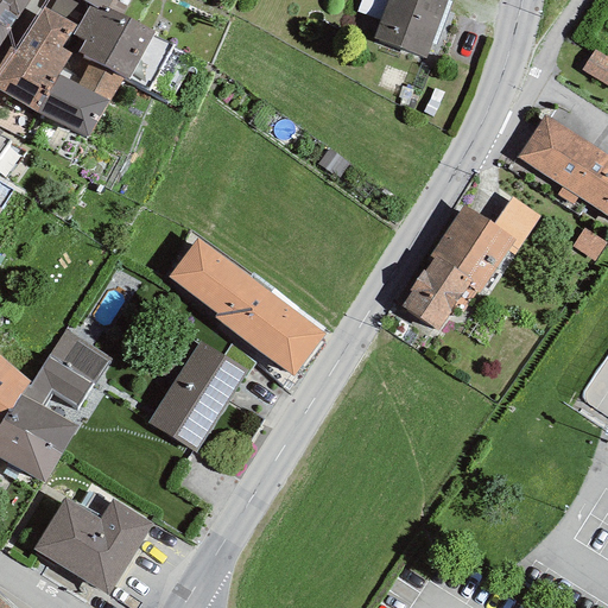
[(0,0),(0,5),(18,18),(27,0),(0,0)]
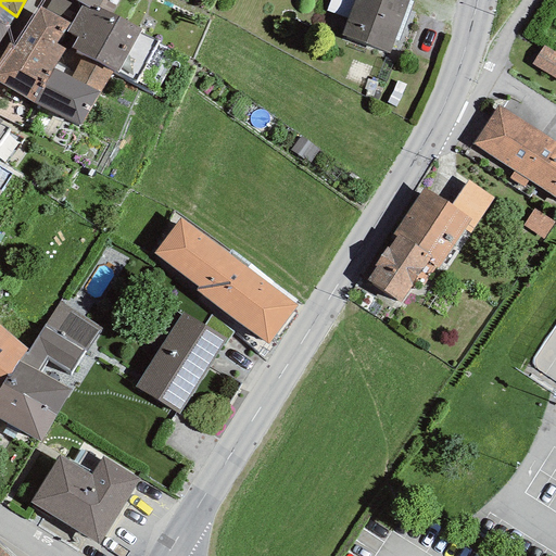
[(83,3),(75,0),(50,0),(46,10),(68,22),(72,24),(81,7),(83,3)]
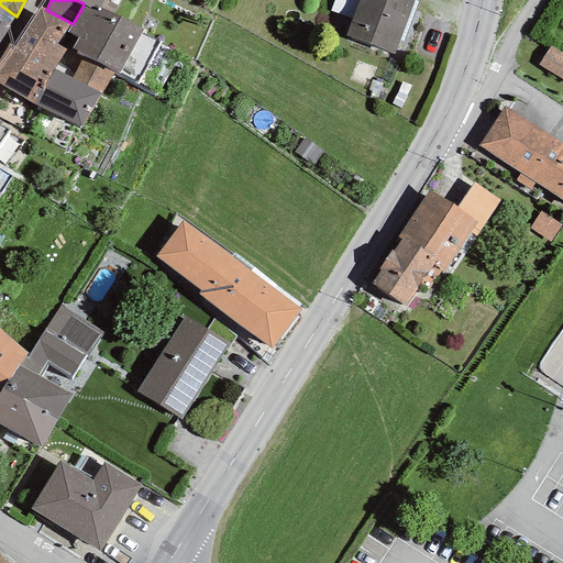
[(76,0),(84,3),(83,7),(96,13),(99,8),(102,0),(76,0)]
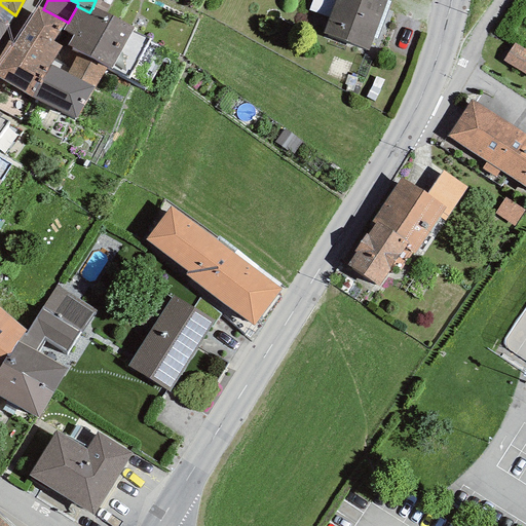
[(386,0),(335,0),(323,33),(368,50),(386,0)]
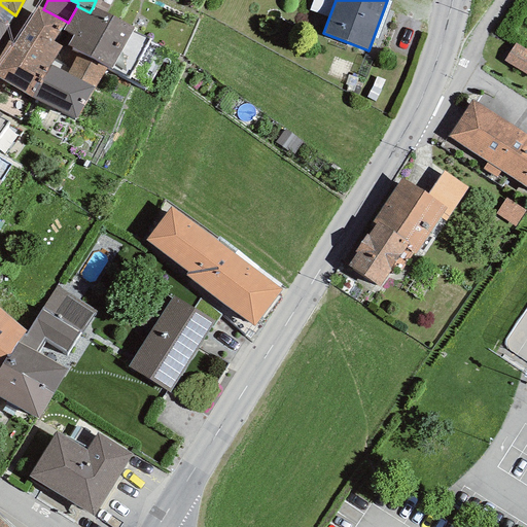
[(0,40),(15,15),(0,4),(0,40)]
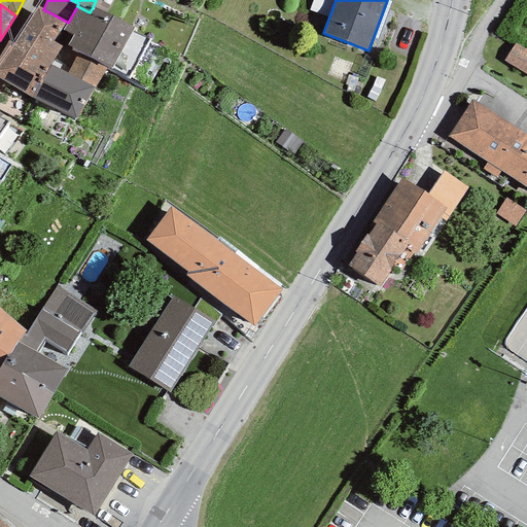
[(0,57),(0,77),(33,98),(50,65),(62,46),(54,41),(65,21),(43,9),(38,6),(14,45),(9,43),(0,57)]
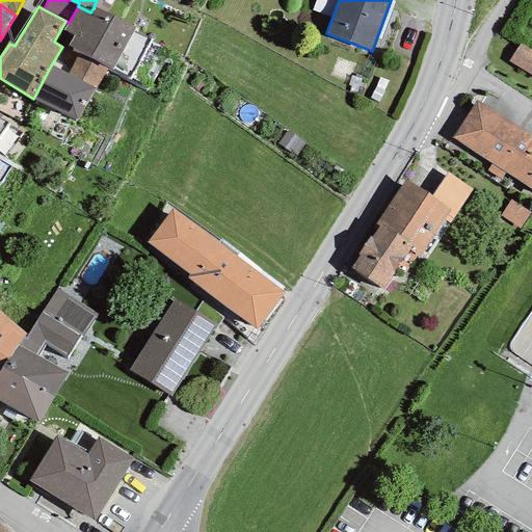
[(69,23),(64,30),(74,34),(68,46),(79,52),(107,65),(113,70),(135,28),(94,7),(90,12),(78,6),(69,23)]
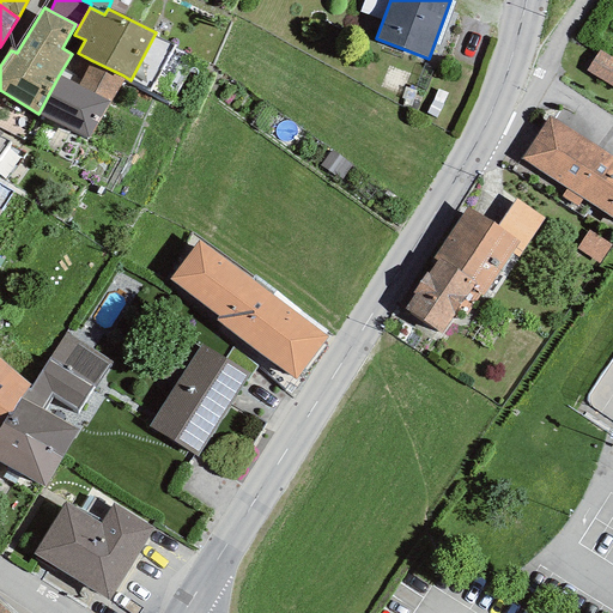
[(612,59),(598,50),(586,71),(612,86),(612,59)]
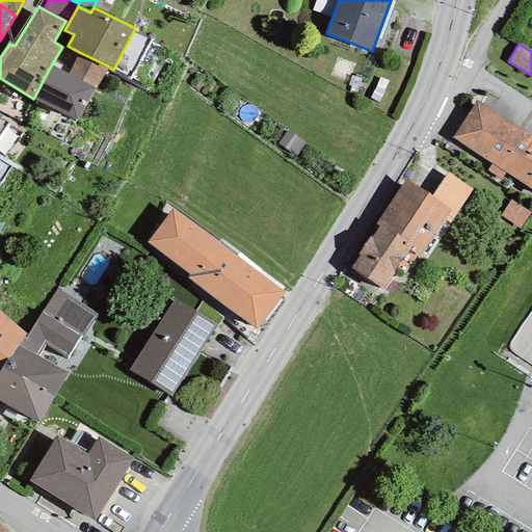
[(68,74),(51,65),(33,99),(77,122),(107,65),(79,52),(68,74)]
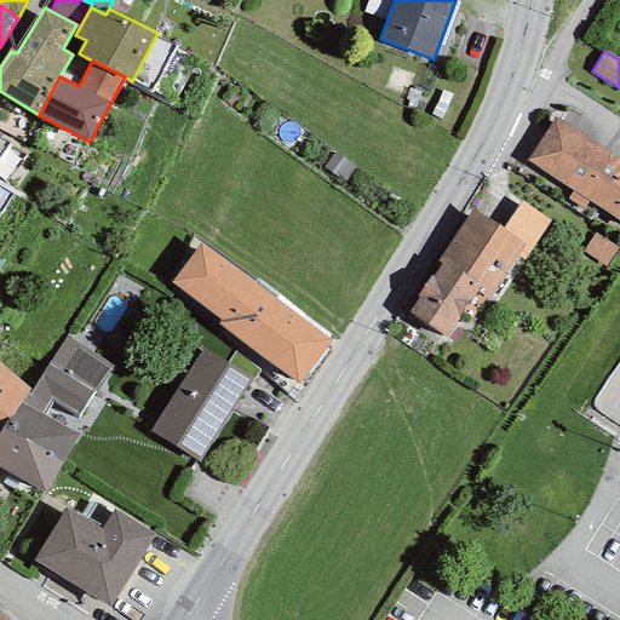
[(619,161),(555,119),(526,161),(573,191),(589,201),(619,222),(619,161)]
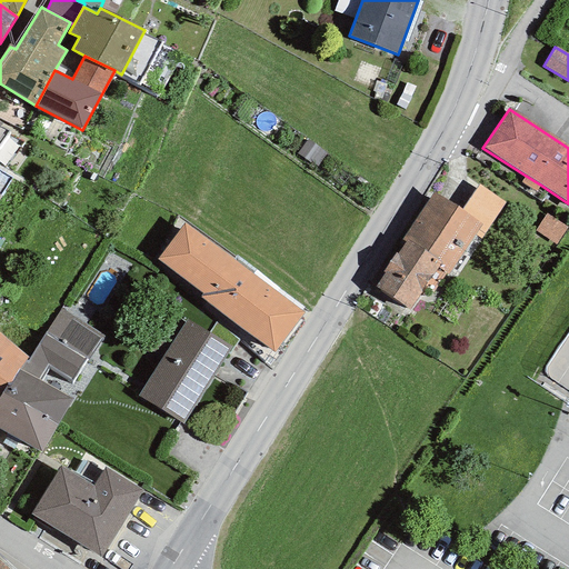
[(0,122),(0,143),(9,132),(0,127),(0,126),(2,123),(0,122)]
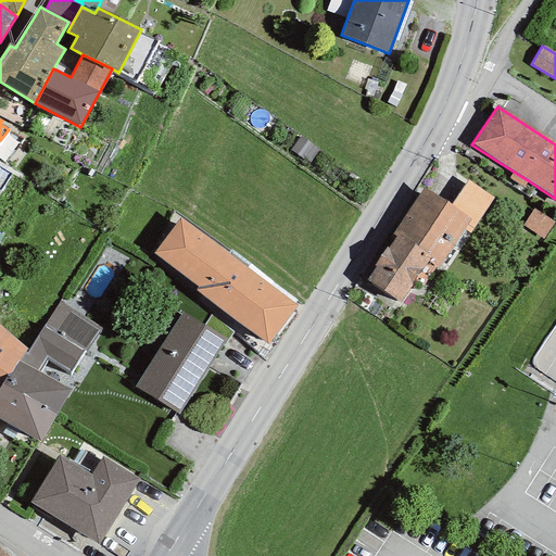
[(523,187),(528,180),(514,172),(510,178),(523,187)]
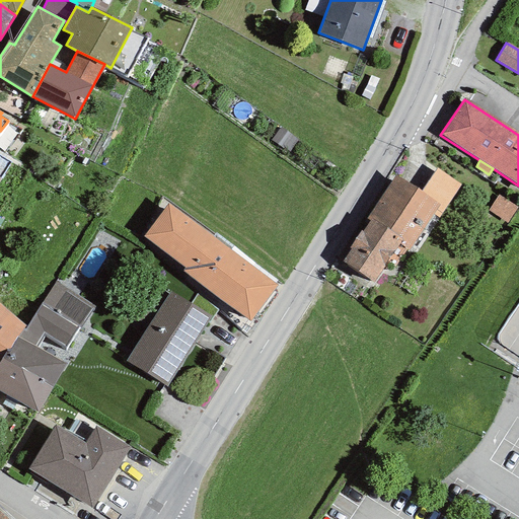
[(437,168),(421,193),(439,206),(433,215),(439,218),(461,184),(437,168)]
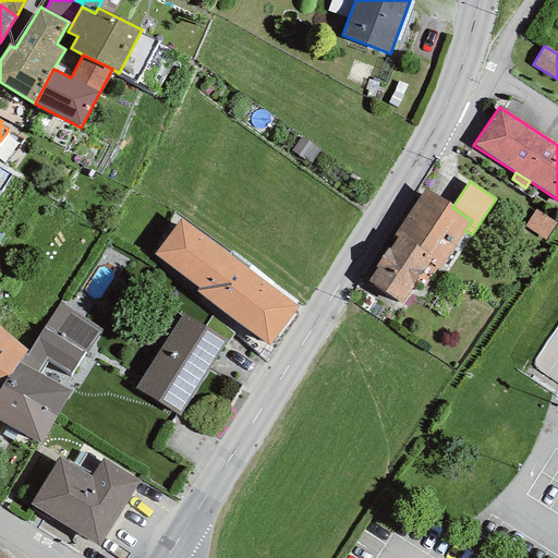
[(452,207),(425,189),(393,234),(398,238),(389,249),(388,247),(375,267),(377,268),(368,281),(401,304),(429,263),(439,269),(465,231),(472,221),(452,207)]
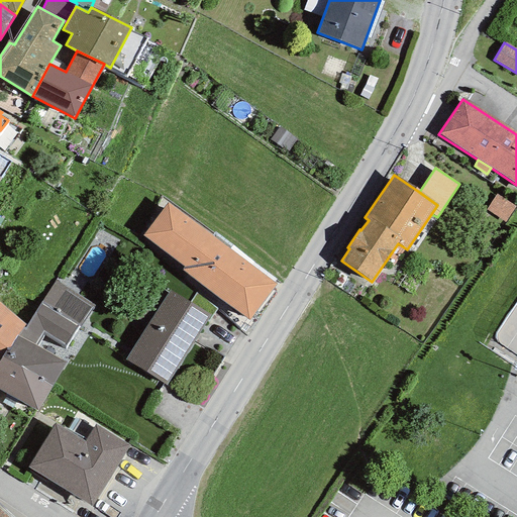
[(505,222),(516,207),(497,194),(486,209),(505,222)]
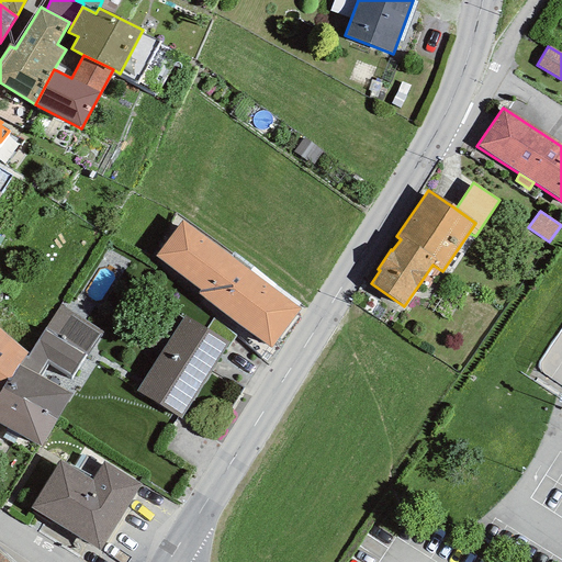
[(270,348),(300,310),(182,221),(155,255),(201,290),(197,294),(270,348)]
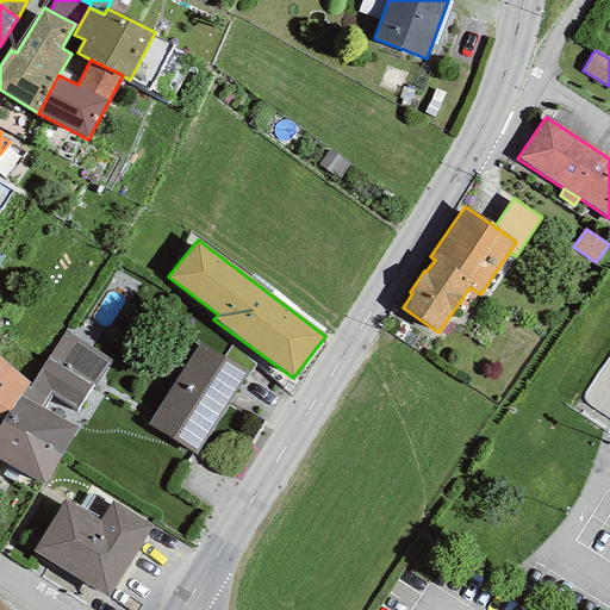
[(111,360),(67,331),(48,358),(93,386),(111,360)]
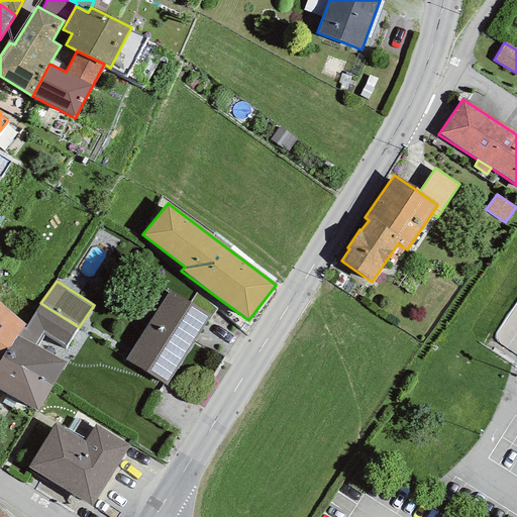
[(210,316),(170,291),(125,359),(167,386),(210,316)]
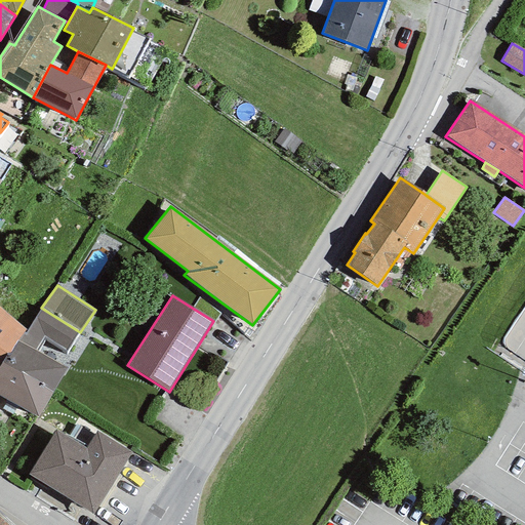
[(26,330),(0,306),(0,366),(3,362),(17,341),(26,330)]
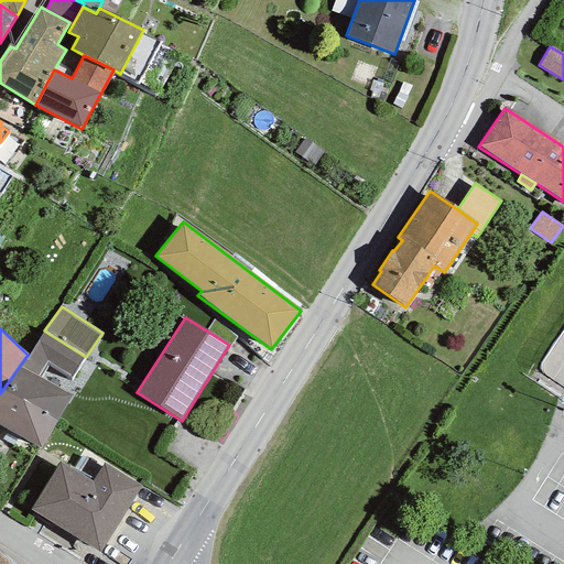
[(86,357),(44,331),(28,355),(19,367),(40,378),(49,365),(71,379),(86,357)]
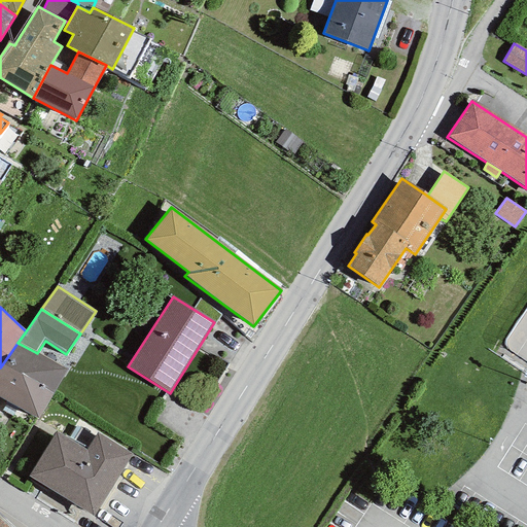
[(54,392),(67,370),(37,353),(18,343),(3,363),(54,392)]
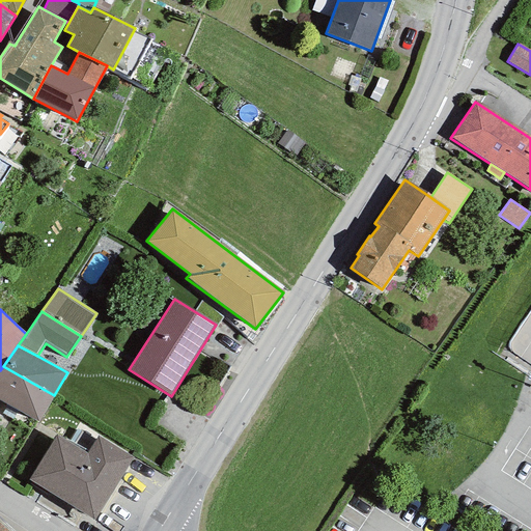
[(0,400),(37,423),(54,395),(3,366),(0,370),(0,400)]
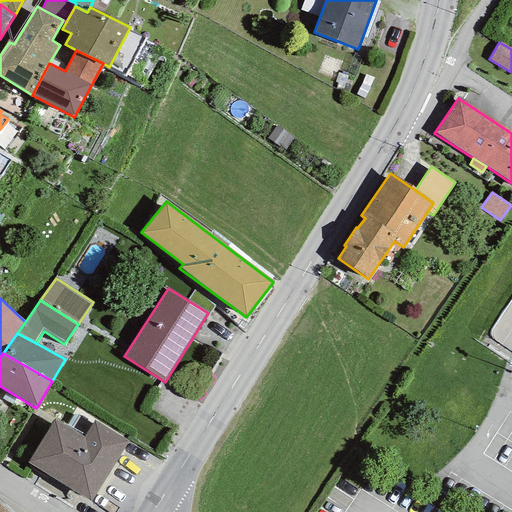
[(54,419),(28,463),(91,501),(128,440),(94,419),(84,436),(54,419)]
